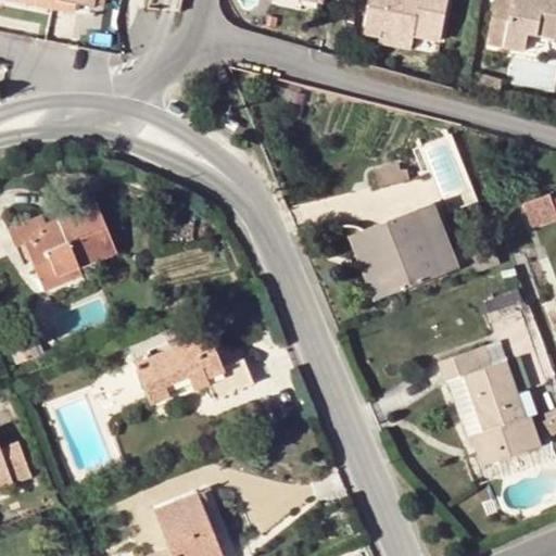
[(371,0),(366,29),(386,33),(388,22),(418,28),(445,34),(451,0),(371,0)]
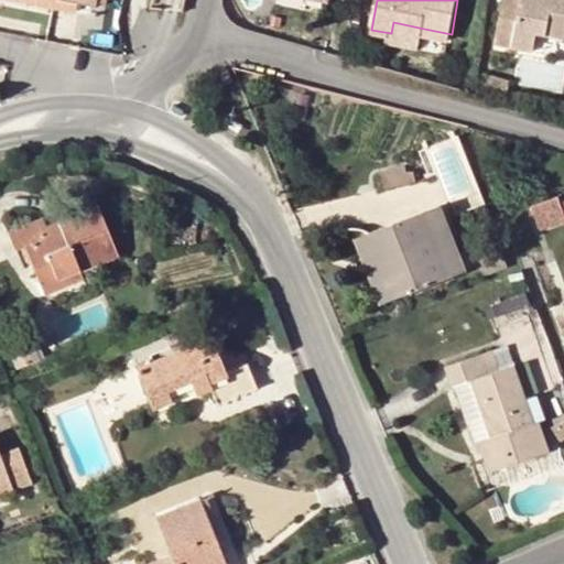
[(563,0),(508,0),(500,40),(538,47),(541,30),(563,34),(563,0)]
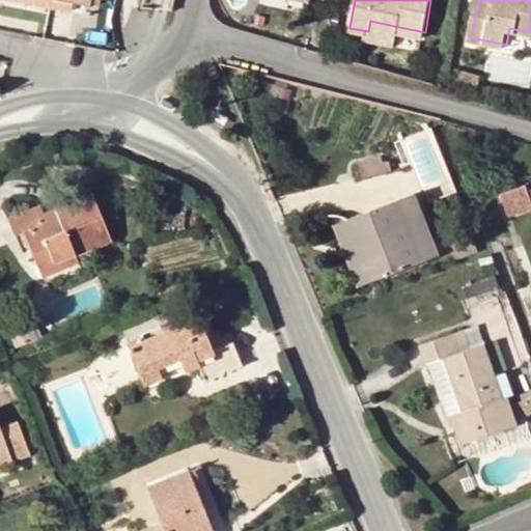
[(399,27),(370,21),(368,31),(368,34),(397,42),(399,27)]
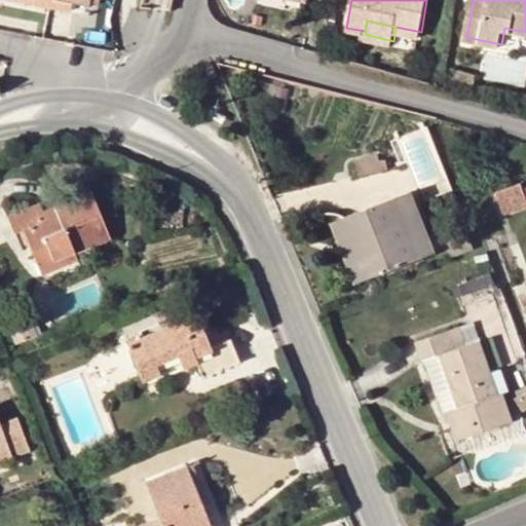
[(226,117),(210,106),(203,115),(220,125),(226,117)]
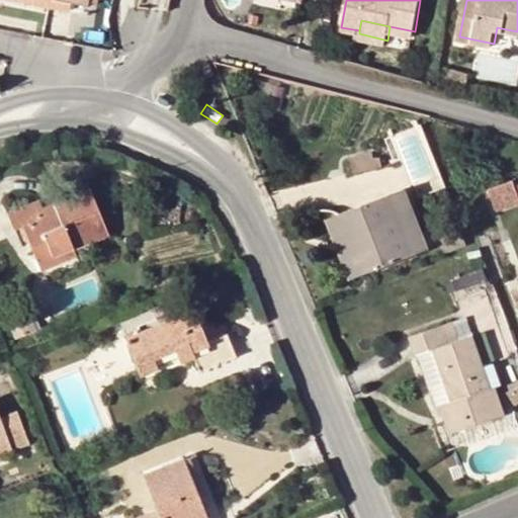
[(350,158),(353,173),(373,168),(372,161),(371,154),(350,158)]
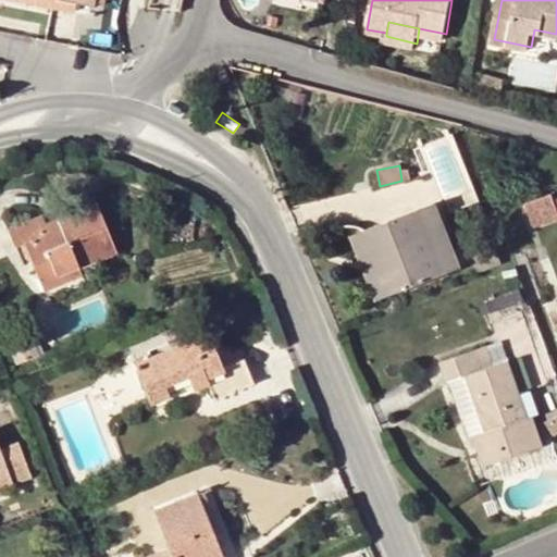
[(410,172),(400,173),(401,181),(411,178),(410,172)]
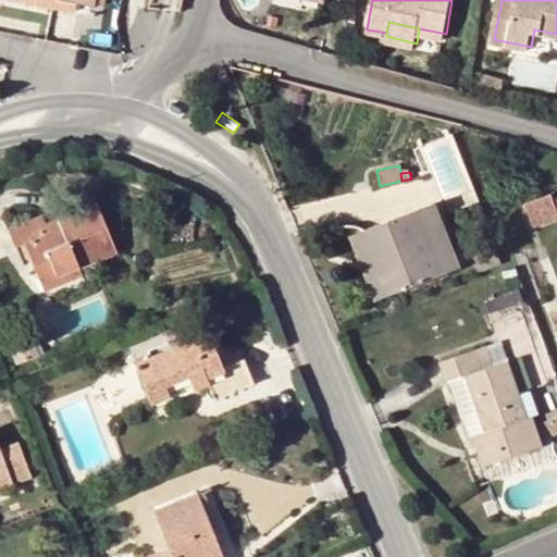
[(556,218),(556,195),(530,200),(534,222),(556,218)]
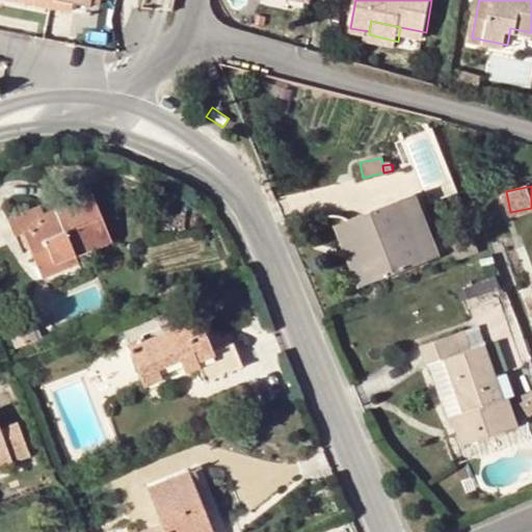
[(40,269),(76,255),(94,247),(89,235),(106,229),(91,193),(46,212),(43,205),(7,218),(15,235),(23,232),(40,269)]
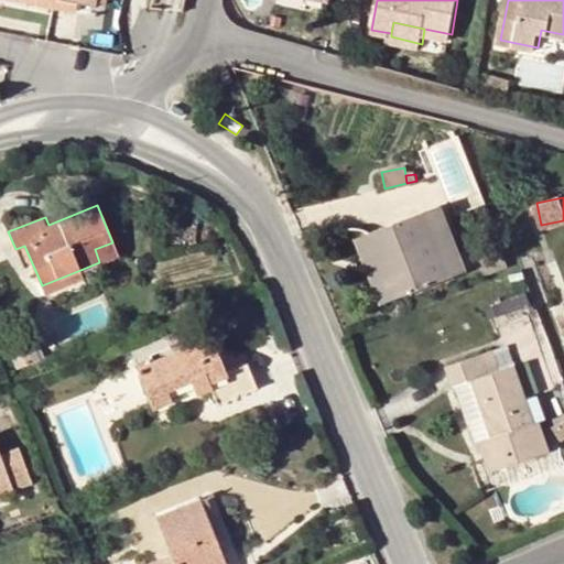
[(427,210),(452,273),(465,268),(441,205),(427,210)]
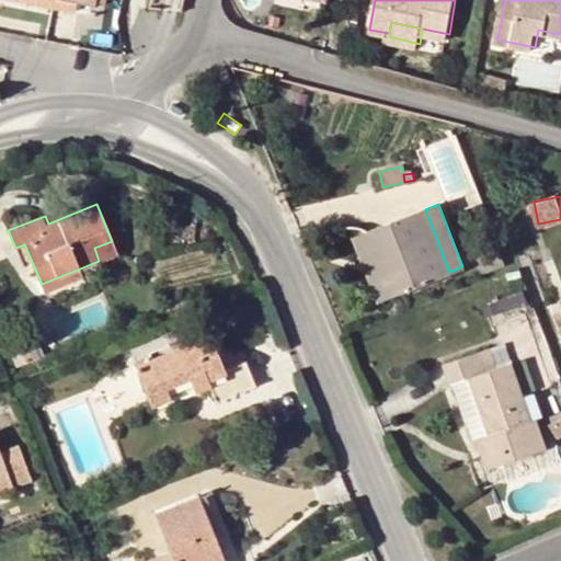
[(449,272),(425,209),(366,232),(390,294),(449,272)]
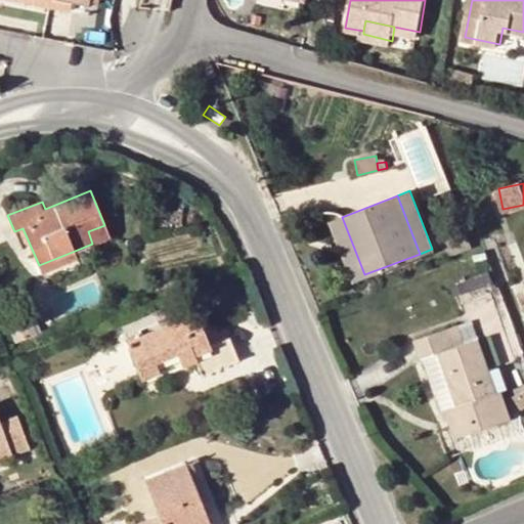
[(364,274),(342,217),(330,221),(352,279),(364,274)]
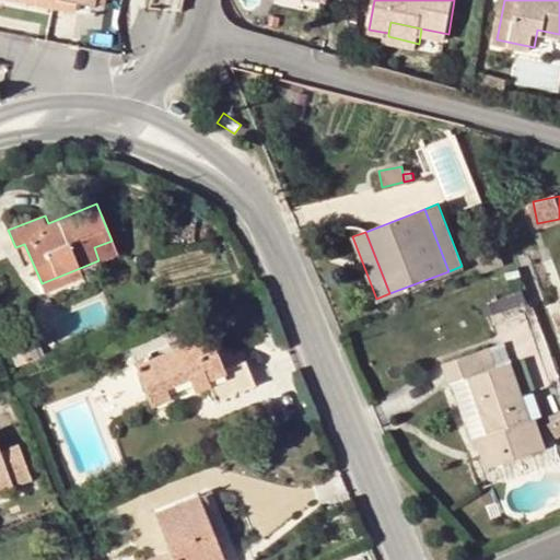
[(94,247),(98,260),(117,254),(112,241),(94,247)]
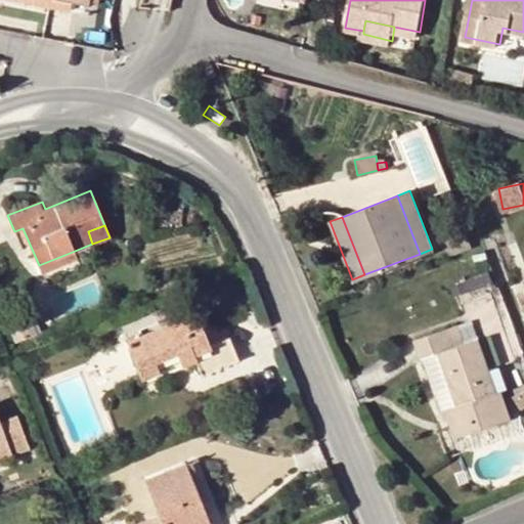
[(448,256),(472,247),(465,230),(442,239),(448,256)]
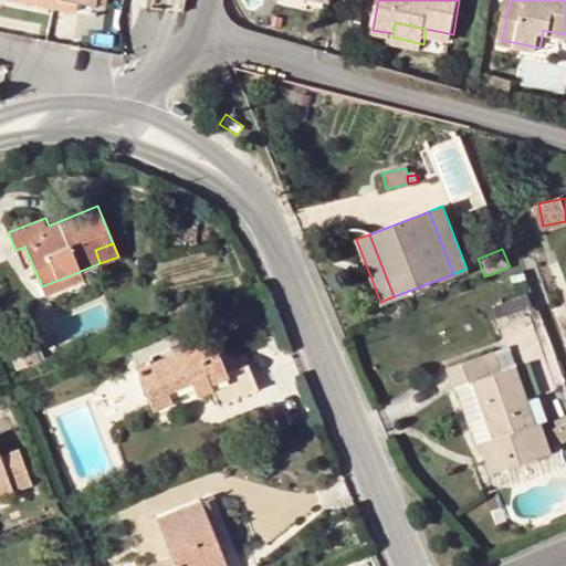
[(42,286),(45,295),(83,280),(81,271),(42,286)]
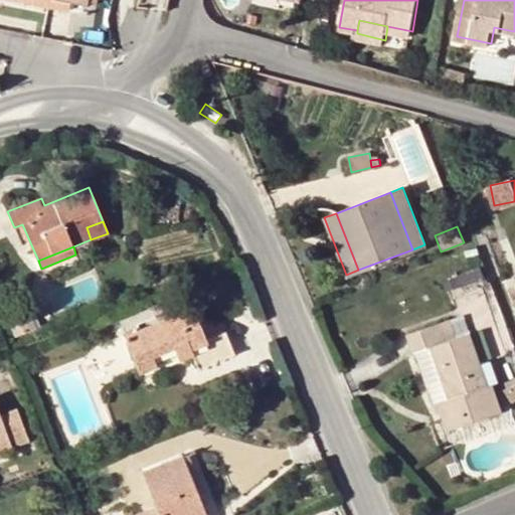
[(174,347),(177,356),(178,359),(193,353),(199,367),(234,352),(226,334),(207,342),(192,307),(125,335),(136,362),(174,347)]
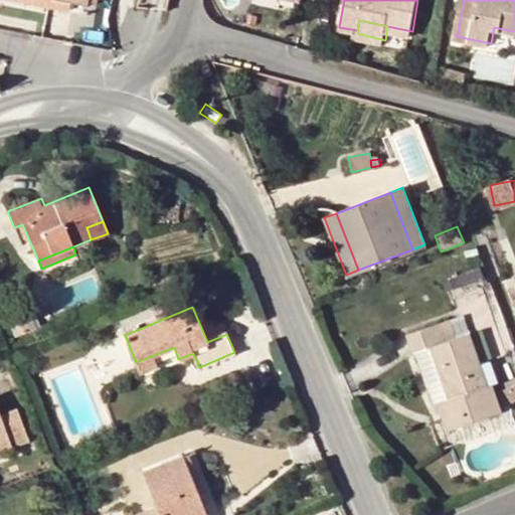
[(449,398),(437,402),(438,406),(447,431),(502,410),(492,383),(489,384),(482,364),(479,357),(475,347),(463,314),(410,333),(417,351),(430,346),(449,398)]
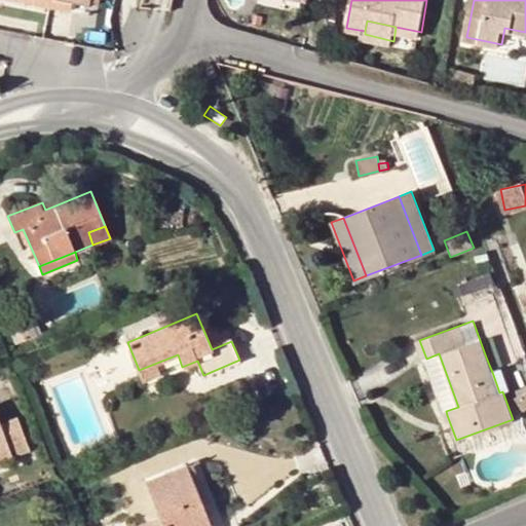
[(492,351),(485,354),(489,365),(496,363),(492,351)]
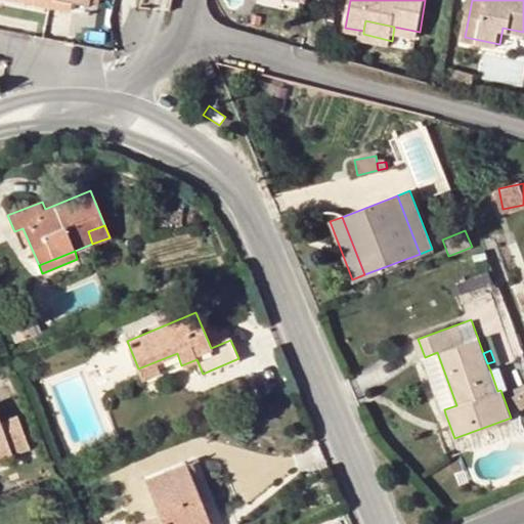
[(441,416),(445,413),(444,409),(456,405),(437,352),(425,357),(422,357),(441,416)]
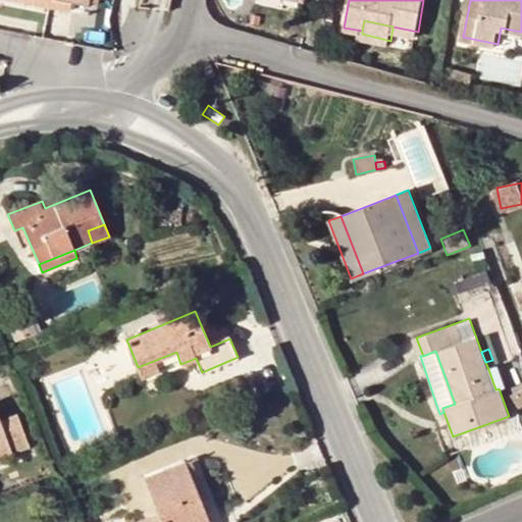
[(179,361),(176,352),(138,367),(142,376),(179,361)]
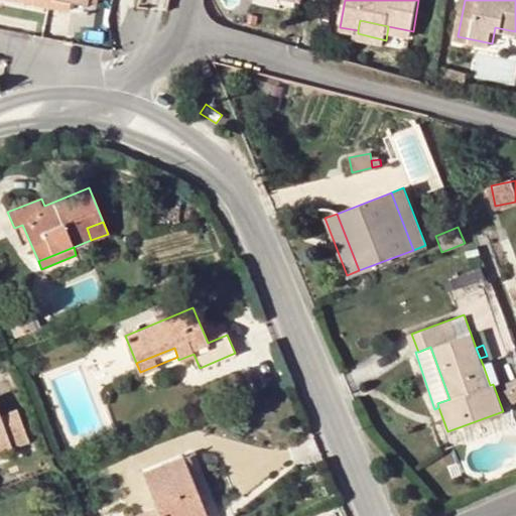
[(498,382),(491,362),(483,365),(490,385),(493,384),(498,382)]
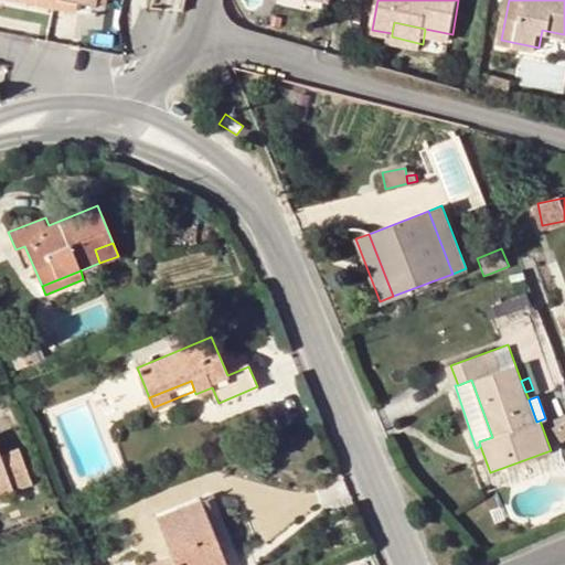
[(0,476),(4,475),(10,491),(32,483),(18,448),(0,455),(0,454),(0,476)]
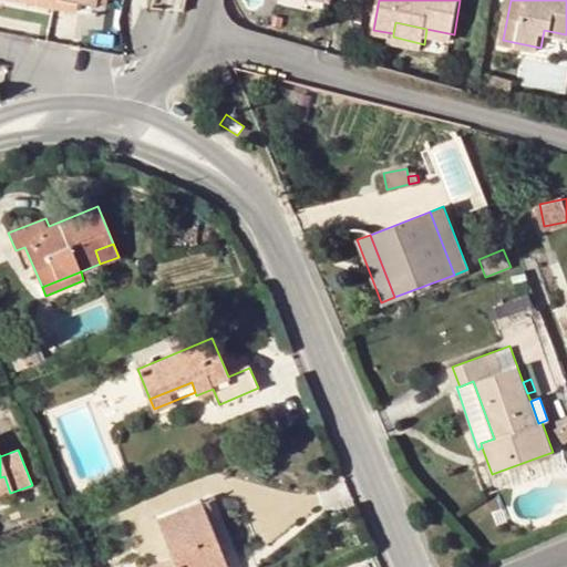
[(0,477),(0,496),(10,493),(4,476),(0,477)]
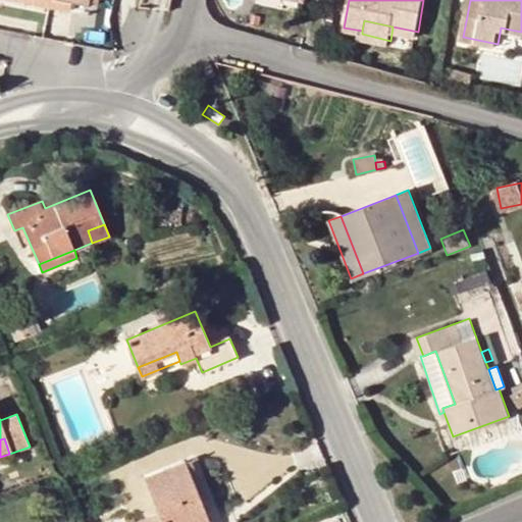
[(204,521),(208,521),(185,461),(145,478),(158,513),(138,521),(204,521)]
